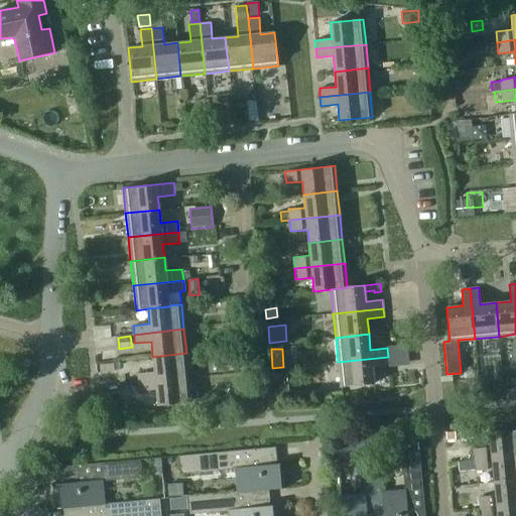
[(138,374),(139,382),(188,377),(186,353),(152,357),(154,372),(138,374)]
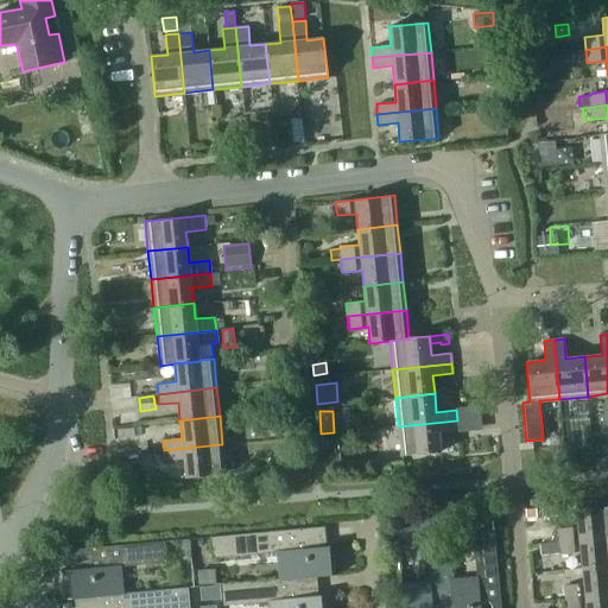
[(457,420),(398,426),(401,456),(441,451),(438,432),(458,430),(457,420)]
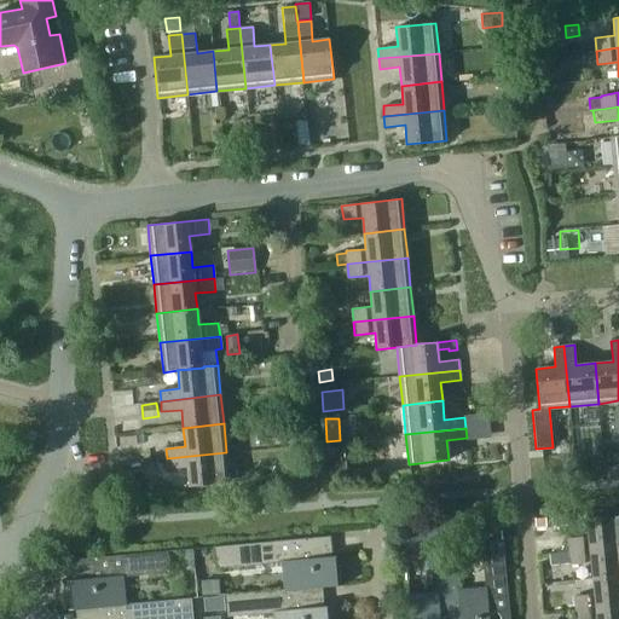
[(226,452),(167,458),(167,469),(187,467),(190,487),(230,482),(226,452)]
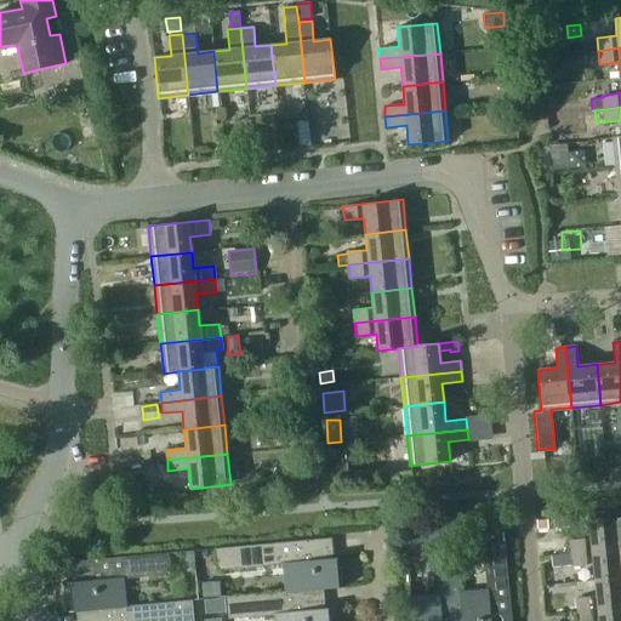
[(563,473),(576,472),(575,459),(562,460),(563,473)]
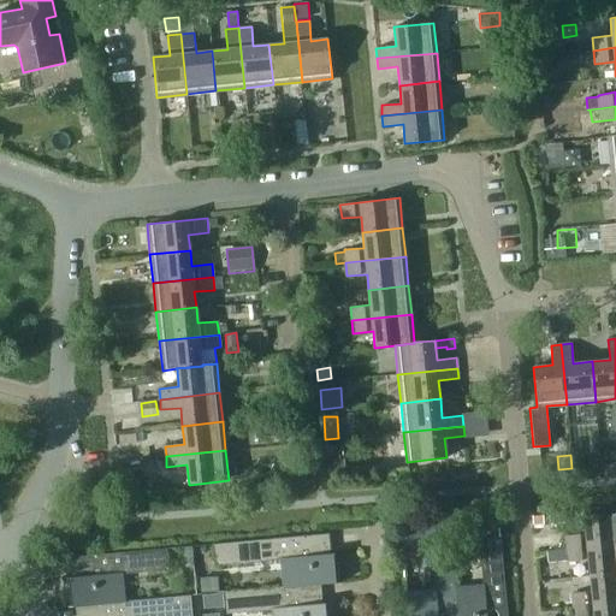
[(291,474),(290,461),(273,462),(274,475),(291,474)]
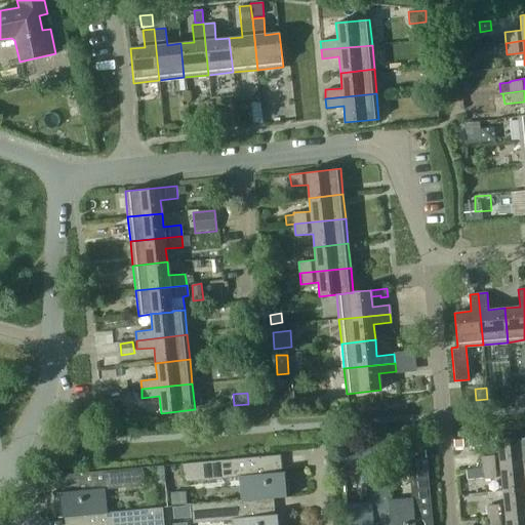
[(83,426),(82,415),(67,416),(68,427),(83,426)]
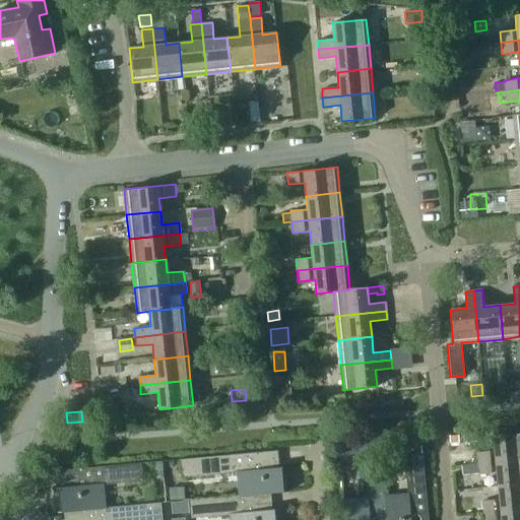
[(463,434),(463,438),(464,446),(478,445),(477,433),(463,434)]
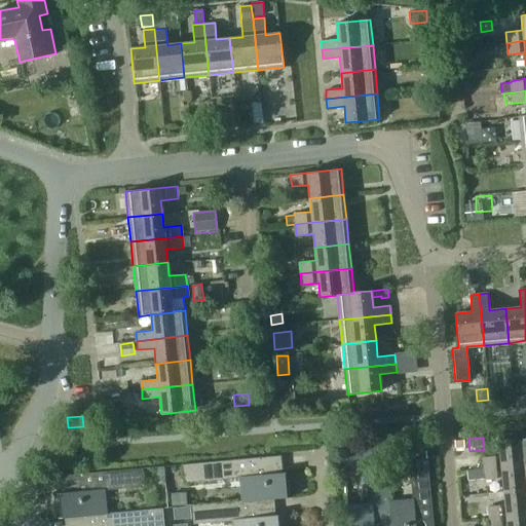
[(484,470),(525,464),(525,438),(498,441),(499,455),(483,457),(484,470)]
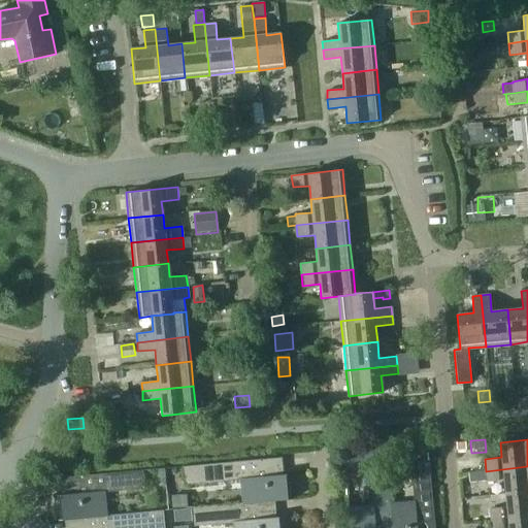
[(465,440),(456,441),(457,450),(466,449),(465,440)]
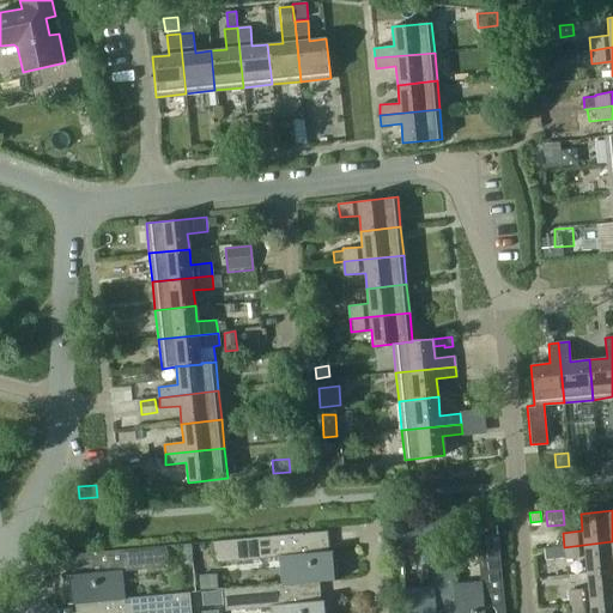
[(448,520),(398,525),(400,547),(428,544),(432,592),(405,594),(406,612),(454,612),(455,612),(453,589),(454,589),(448,520)]
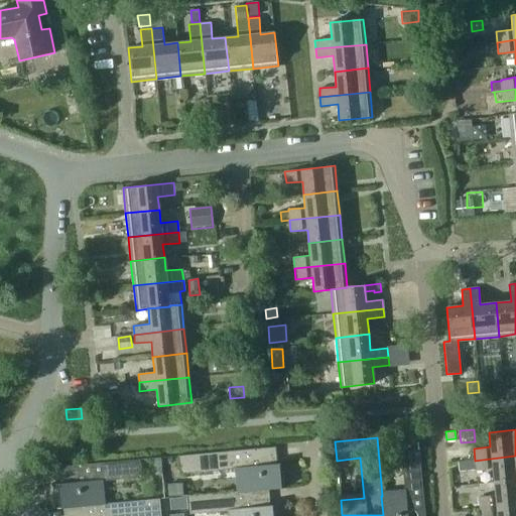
[(189,455),(178,456),(180,474),(239,469),(241,491),(242,493),(257,491),(268,490),(286,489),(285,487),(283,488),(277,488),(275,466),(281,466),(283,465),(283,464),(276,465),(275,448),(275,447),(266,447),(189,455)]
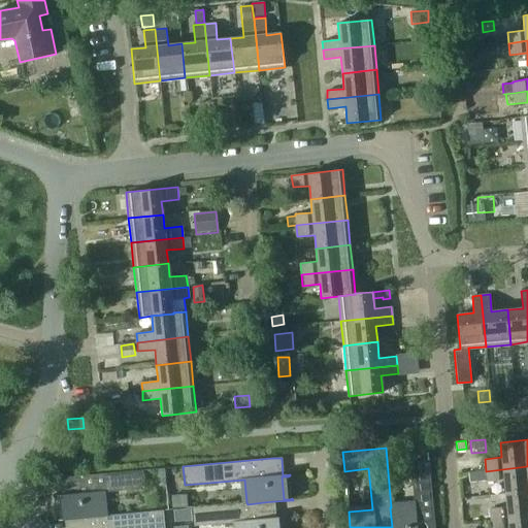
[(391,507),(390,507),(392,527),(391,527),(418,527),(417,521),(422,521),(424,525),(424,527),(434,527),(429,460),(428,460),(409,462),(414,505),(391,507)]
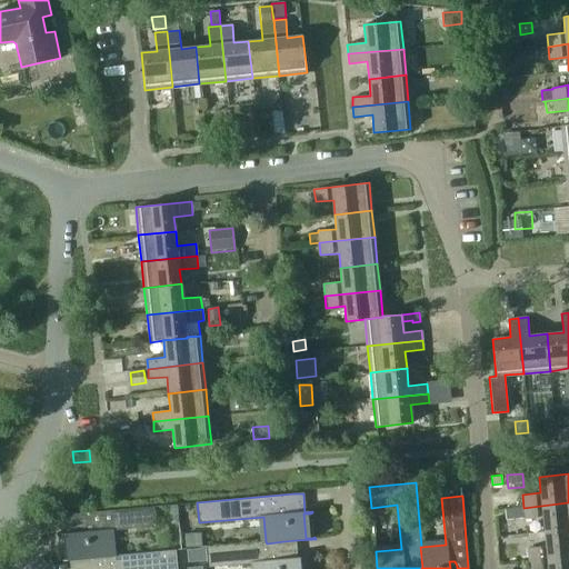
[(543,517),(545,531),(568,528),(568,502),(523,508),(525,519),(543,517)]
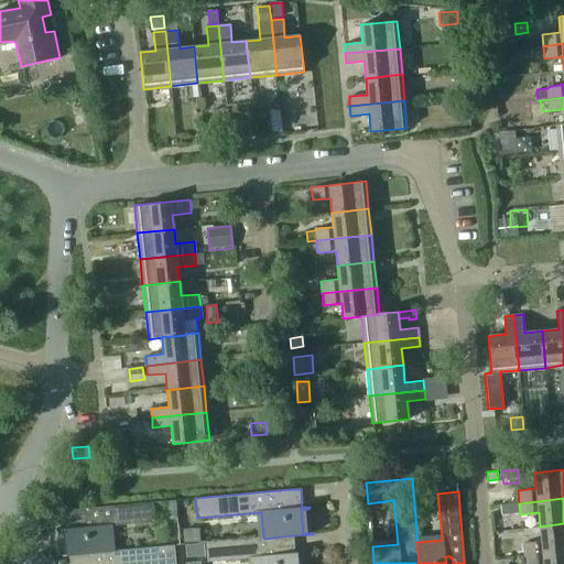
[(179,519),(176,500),(167,501),(170,520),(179,519)]
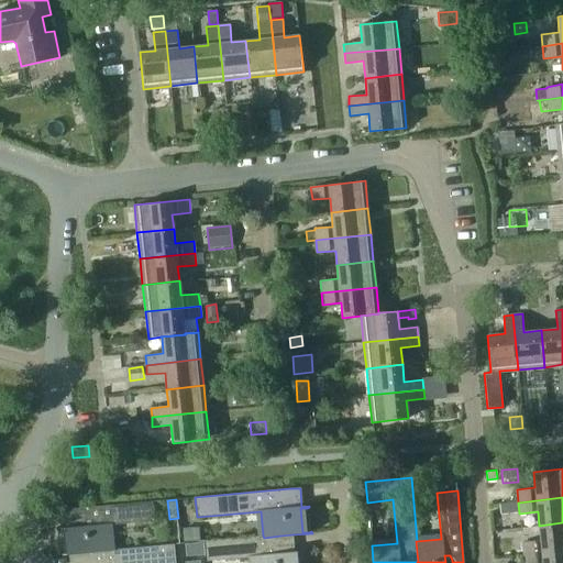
[(110,550),(108,525),(143,521),(154,520),(152,500),(85,507),(87,526),(66,528),(61,528),(63,555),(78,553),(89,552),(110,550)]
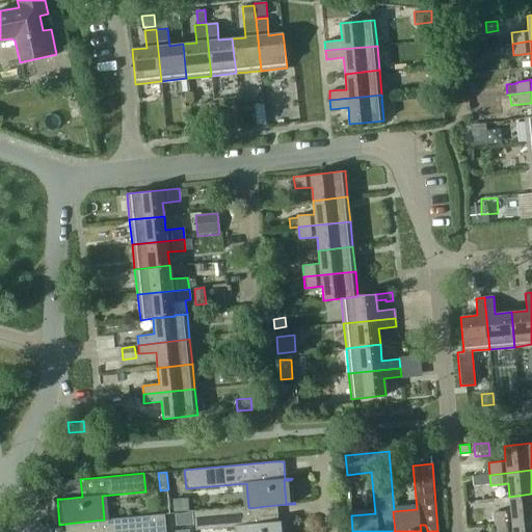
[(480,476),(472,476),(473,486),(481,485),(480,476)]
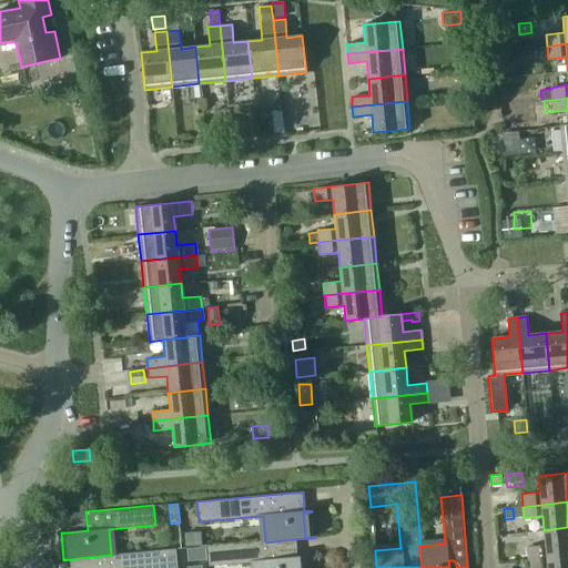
[(528,559),(567,554),(567,527),(544,530),(545,545),(527,547),(528,559)]
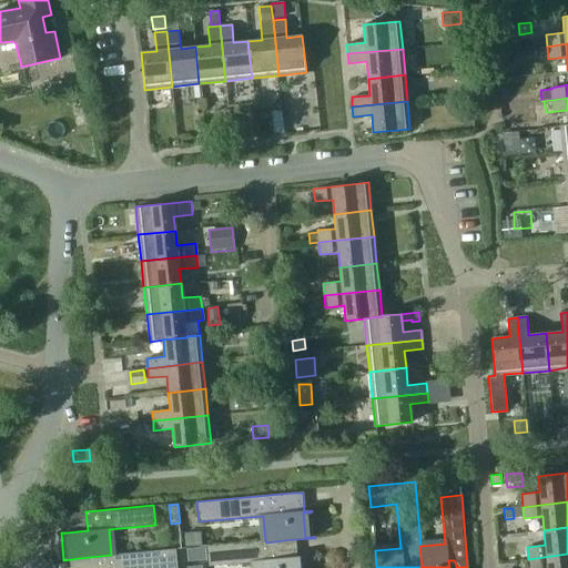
[(202,545),(201,533),(184,534),(185,547),(202,545)]
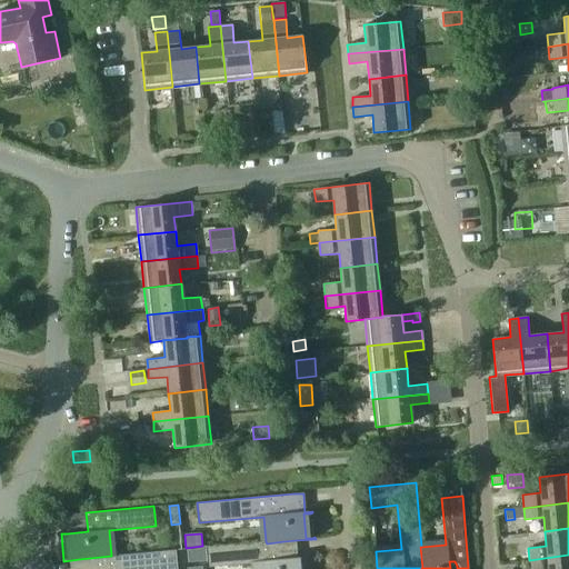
[(266,541),(207,547),(209,567),(256,562),(256,568),(297,568),(296,559),(302,559),(305,559),(305,557),(298,558),(285,559),(283,541),(267,543),(266,541)]
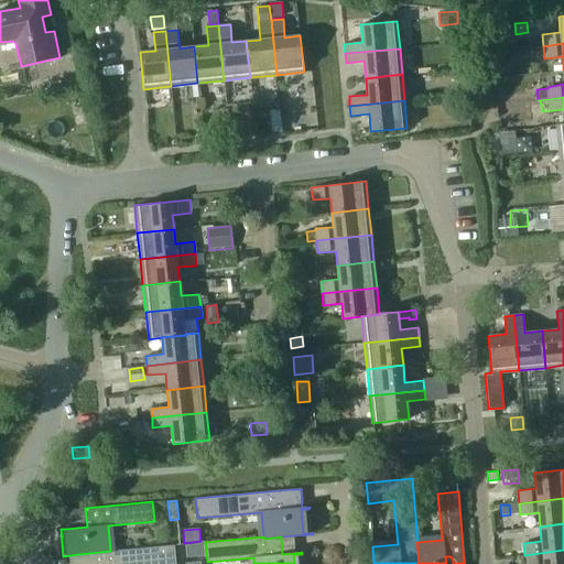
[(204,543),(185,544),(186,556),(205,555),(204,543)]
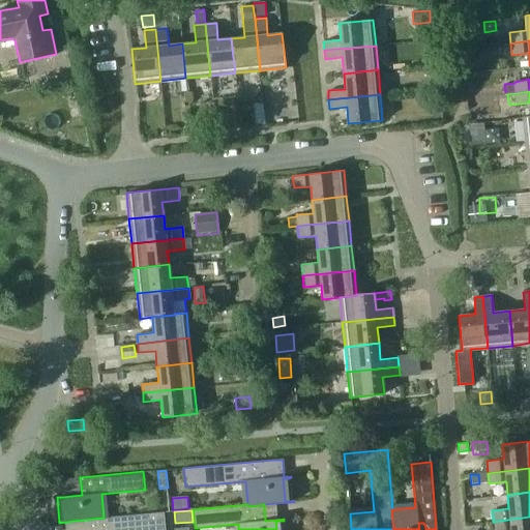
[(147,513),(104,518),(84,520),(74,521),(74,529),(165,529),(164,511),(147,513)]
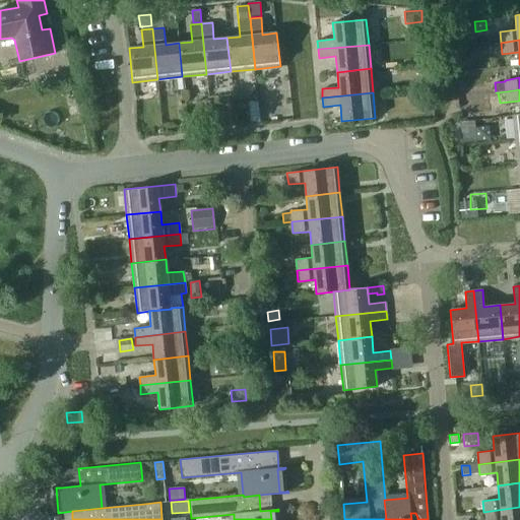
[(519,519),(519,507),(483,512),(483,519),(519,519)]
